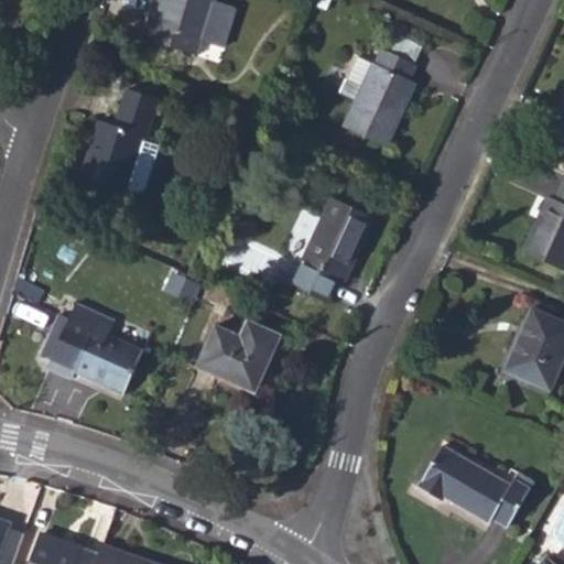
[(149,23),(144,38),(197,54),(202,41),(223,46),(235,9),(215,2),(215,0),(163,0),(163,1),(155,25),(149,23)]
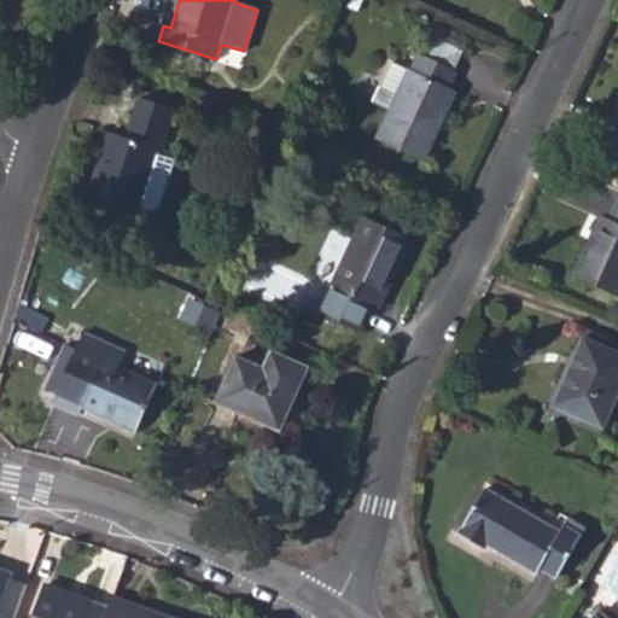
[(170,0),(163,25),(170,28),(179,1),(174,0),(170,0)]
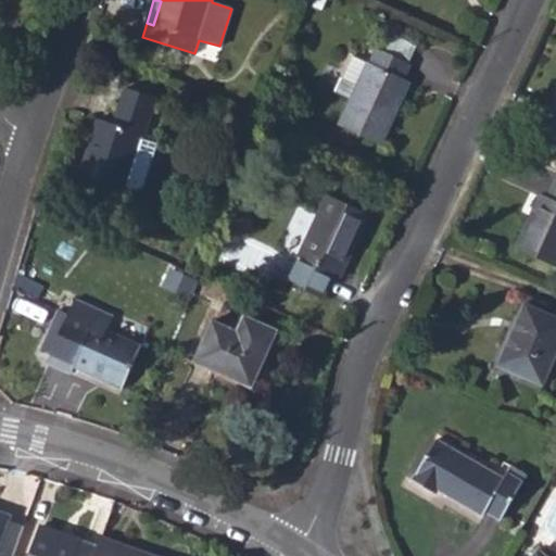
[(351,98),(340,125),(380,144),(409,81),(403,78),(409,64),(377,49),(370,62),(369,62),(367,64),(351,98)]
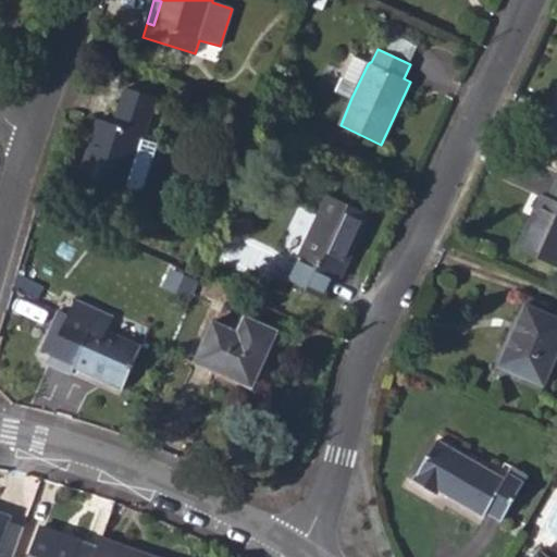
[(351,98),(368,64),(353,57),(336,91),(351,98)]
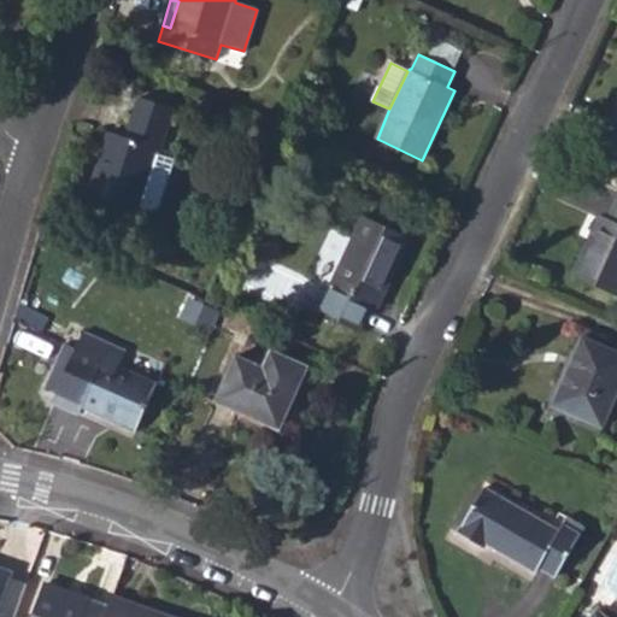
[(90,192),(137,207),(157,148),(162,150),(175,109),(140,97),(127,137),(111,133),(90,192)]
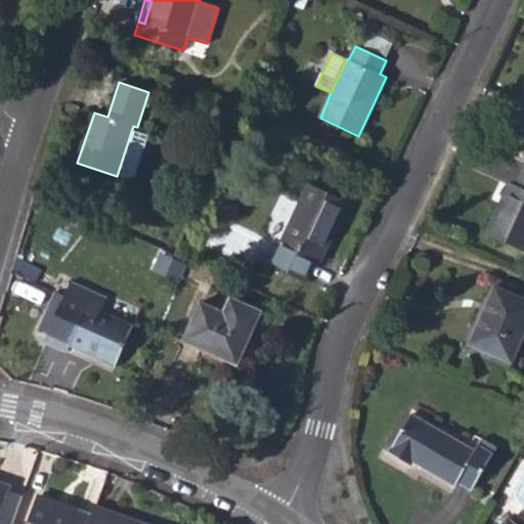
[(487,233),(523,251),(523,169),(516,186),(510,183),(487,233)]
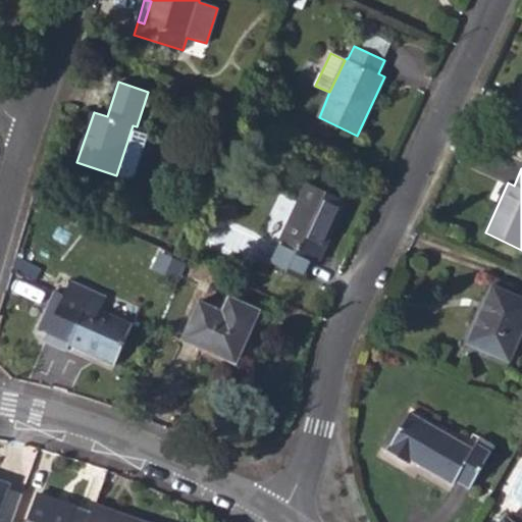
[(254,256),(303,278),(313,256),(320,258),(348,202),(307,183),(279,240),(270,236),(265,245),(261,243),(254,256)]
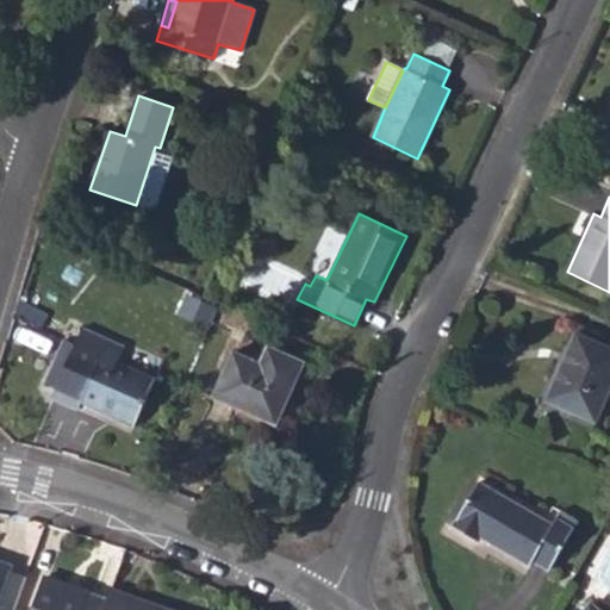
[(45,385),(56,390),(51,399),(78,411),(82,402),(135,425),(155,380),(119,365),(126,347),(83,328),(76,344),(64,340),(45,385)]
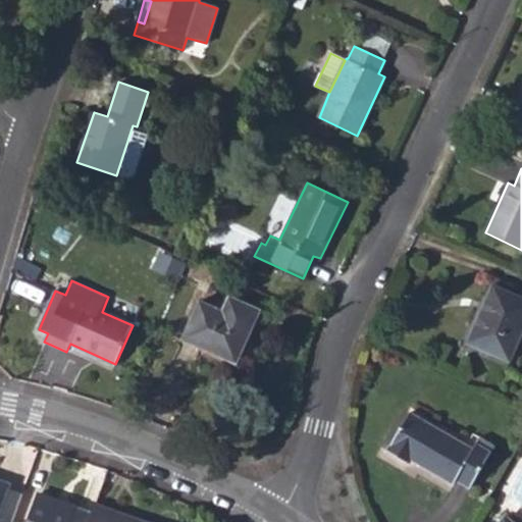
[(468,343),(509,361),(521,332),(521,297),(494,284),(468,343)]
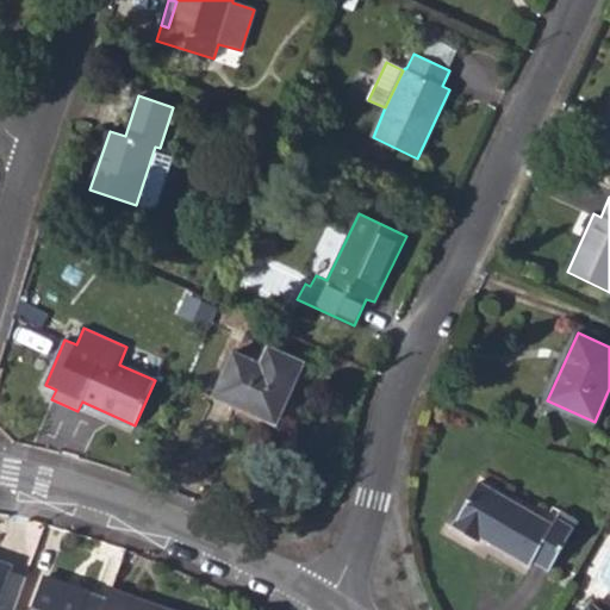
[(215,397),(275,424),(303,361),(269,346),(260,363),(234,352),(215,397)]
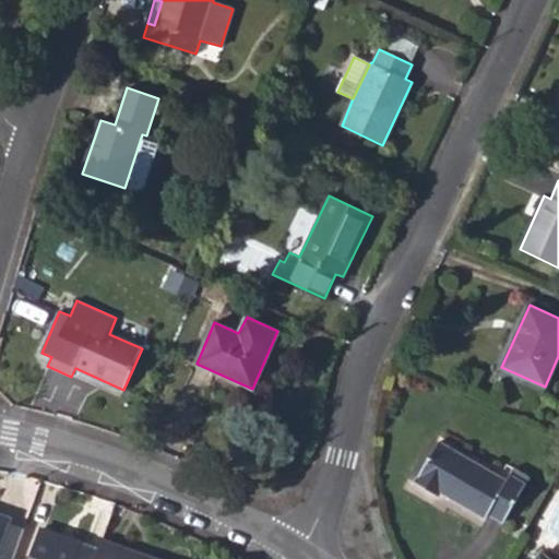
[(415,482),(438,495),(440,491),(485,518),(488,511),(503,521),(530,476),(514,467),(507,480),(439,442),(415,482)]
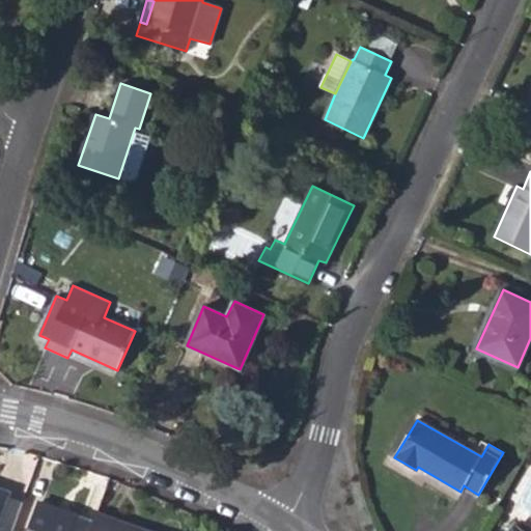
[(0,494),(8,497),(9,493),(0,488),(0,494)]
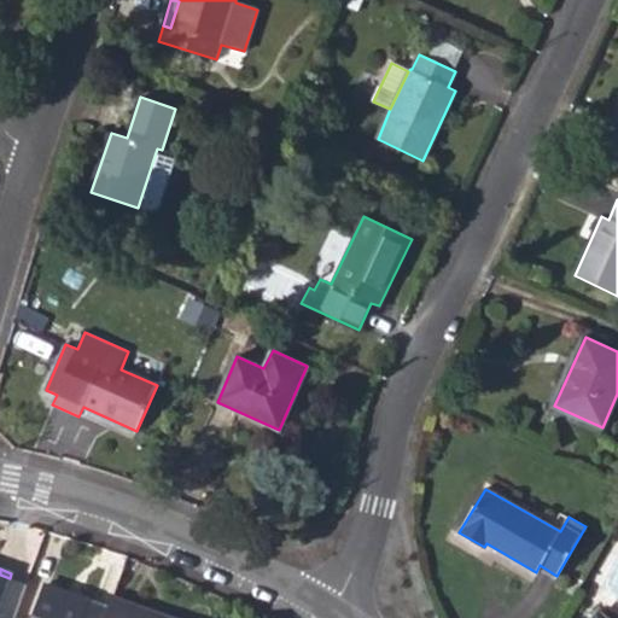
[(0,617),(13,617),(25,584),(10,578),(0,575),(0,617)]
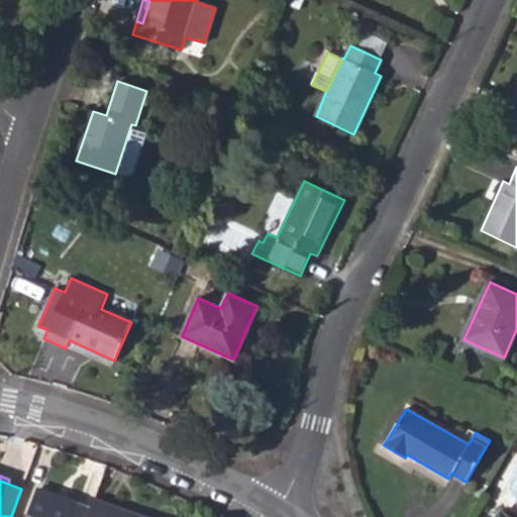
[(54,496),(38,490),(28,516),(86,516),(88,514),(52,502),(54,496)]
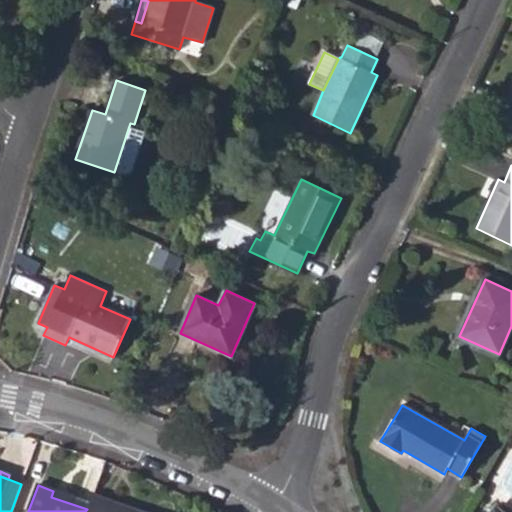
[(87,509),(88,504),(53,491),(51,497),(87,509)]
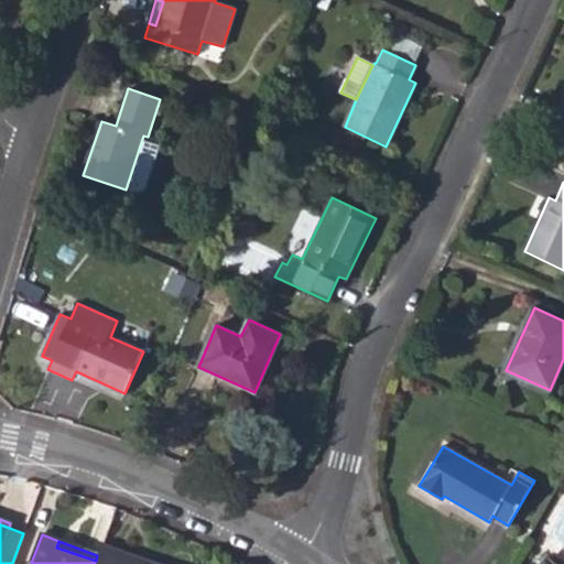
[(142,563),(144,563),(147,561),(101,544),(99,549),(142,563)]
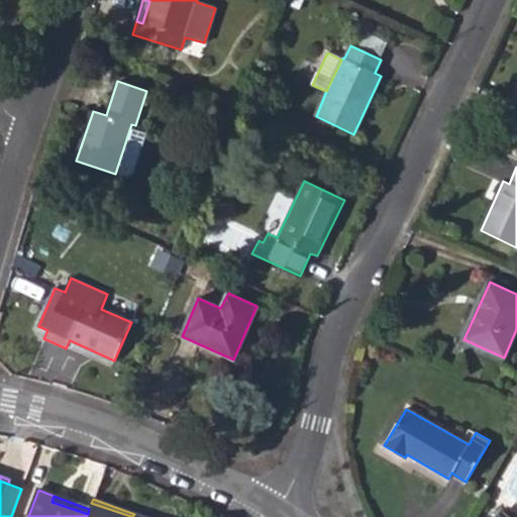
[(141,516),(134,514),(132,516),(130,516),(91,503),(89,509),(88,514),(86,516),(141,516)]
